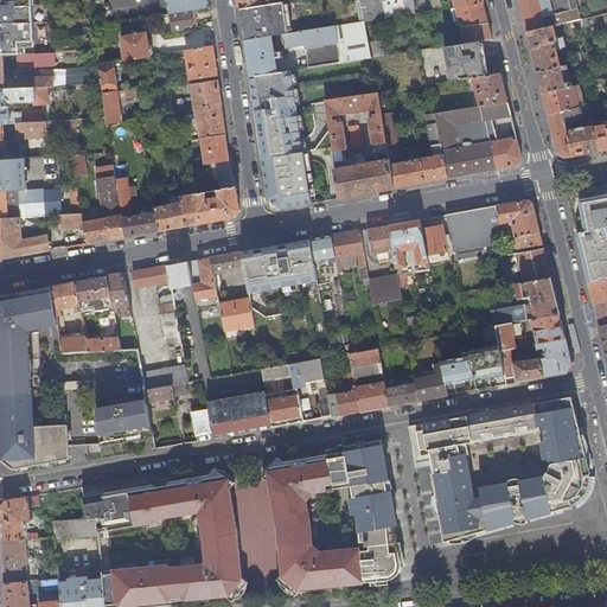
[(0,0),(0,55),(4,55),(20,53),(19,42),(34,42),(31,0),(0,0)]
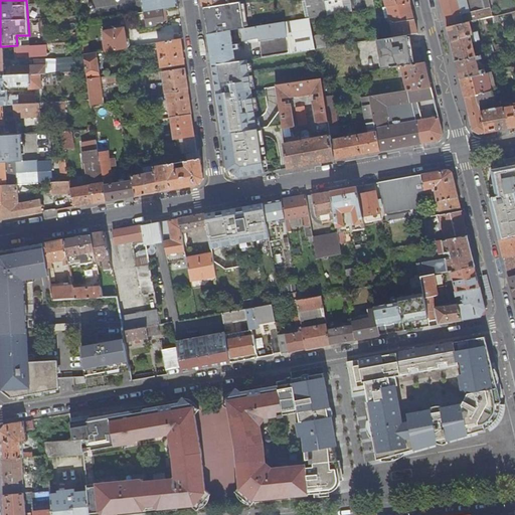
[(162,9),(178,6),(176,0),(142,0),(144,12),(145,12),(162,9)]
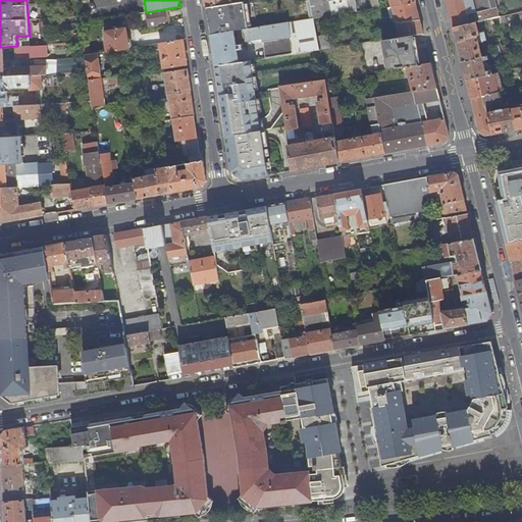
[(306,0),(310,18),(313,17),(323,15),(320,0),(306,0)]
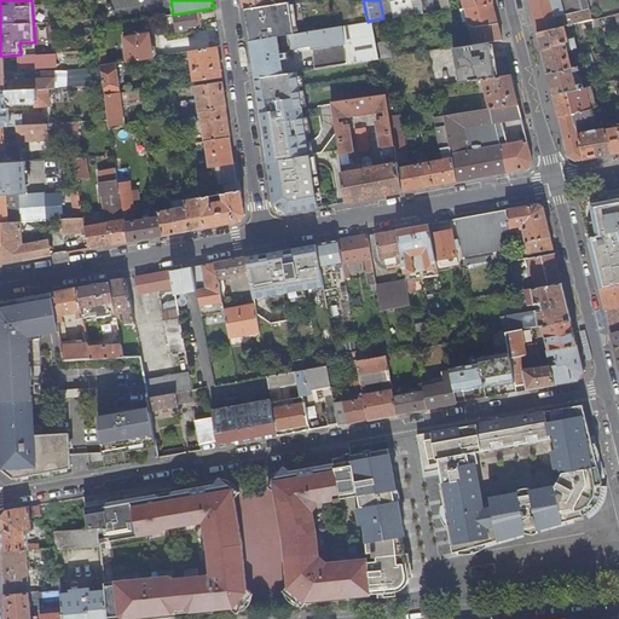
[(380,0),(383,18),(404,16),(422,13),(418,0),(380,0)]
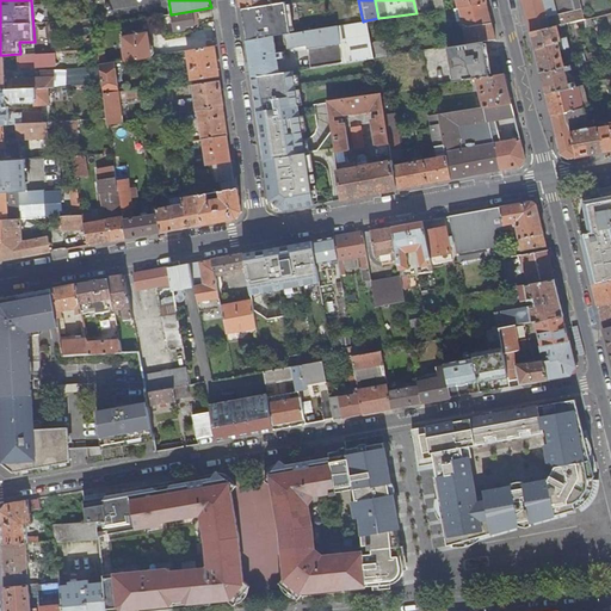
[(523,0),(526,11),(531,32),(555,26),(584,19),(581,10),(556,16),(553,0),(523,0)]
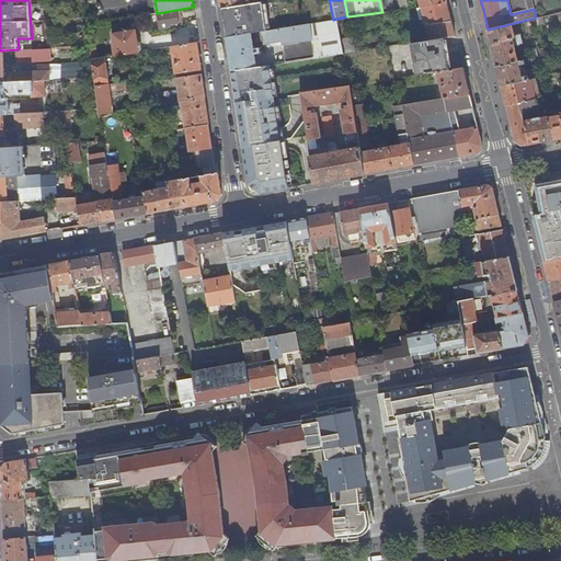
[(507,0),(511,14),(534,9),(531,0),(507,0)]
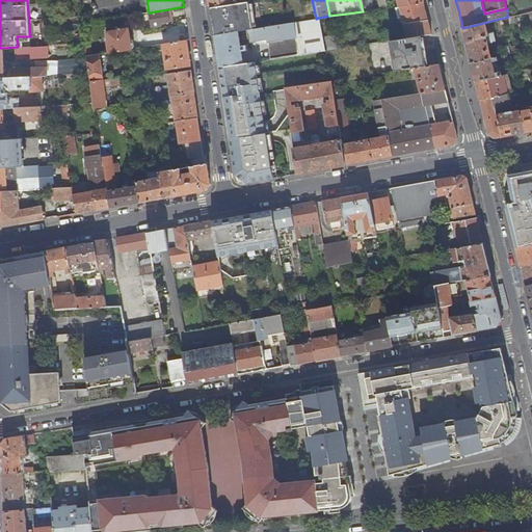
[(236,3),(210,6),(214,35),(234,32),(234,31),(238,31),(242,30),(248,29),(253,29),(248,1),(236,3)]
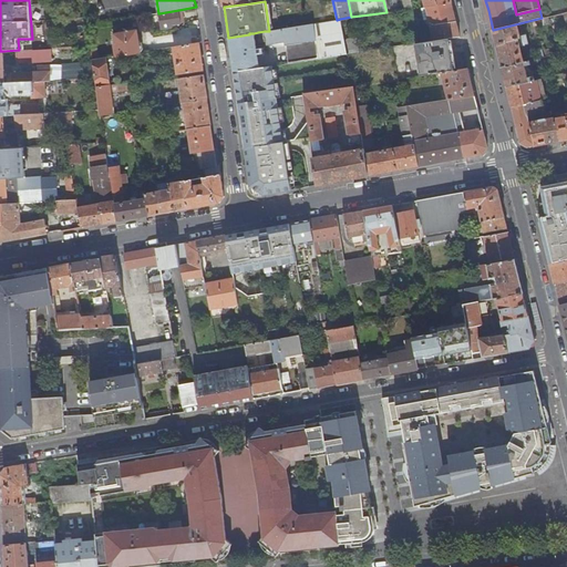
[(449,38),(460,37),(455,21),(453,9),(451,2),(425,7),(421,7),(423,16),(428,16),(430,24),(434,40),(449,38)]
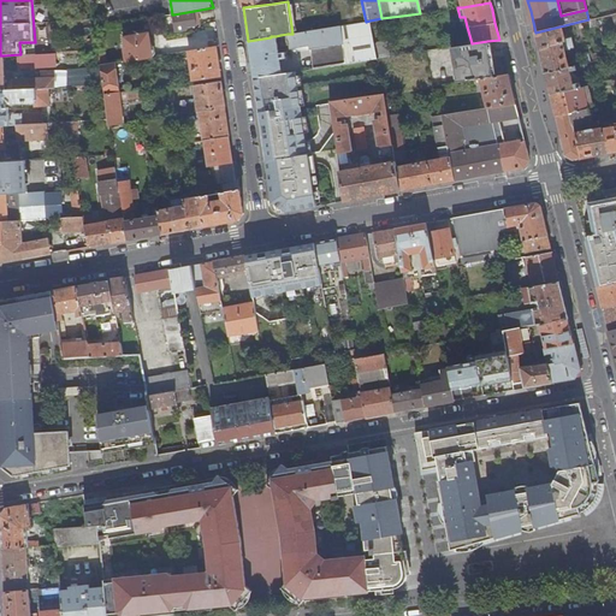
[(615,6),(600,11),(602,17),(615,13),(615,12),(615,6)]
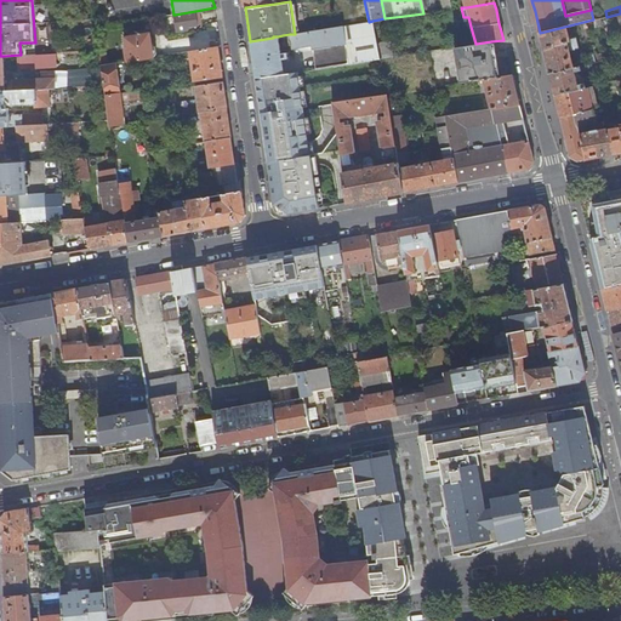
[(198,24),(195,11),(175,15),(177,32),(188,29),(188,27),(198,24)]
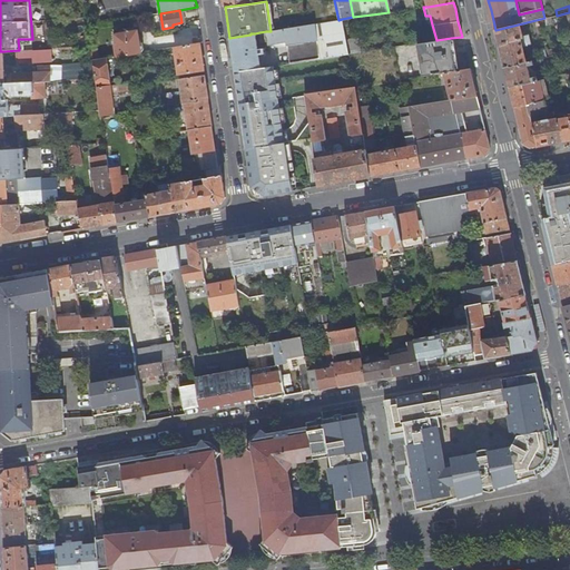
[(266,40),(266,41),(267,41),(268,45),(286,41),(287,45),(303,42),(305,60),(349,53),(342,19),(338,20),(271,31),(266,31),(267,40),(266,40)]
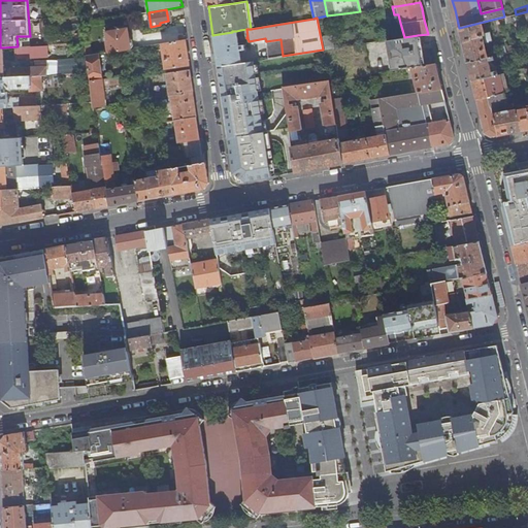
[(463,45),(467,63),(488,58),(484,44),(493,41),(491,32),(482,34),(480,23),(459,28),(463,45)]
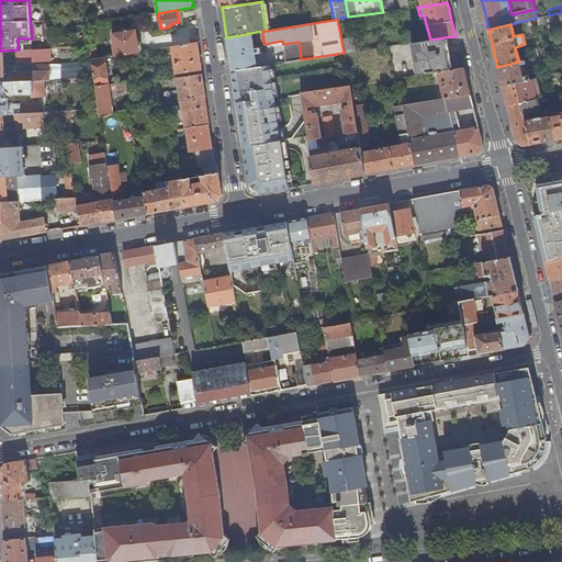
[(113,42),(115,55),(138,51),(138,49),(139,49),(142,47),(141,41),(138,40),(137,40),(135,29),(124,31),(123,27),(119,29),(119,32),(114,32),(115,42),(113,42)]
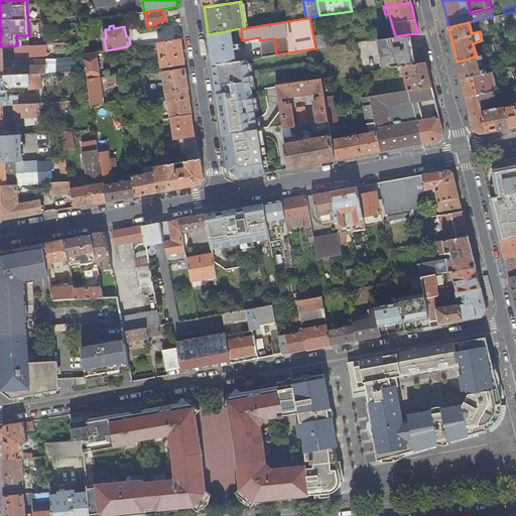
[(212,65),(236,60),(234,49),(239,48),(239,43),(233,44),(231,30),(227,30),(227,31),(208,34),(211,53),(212,65)]
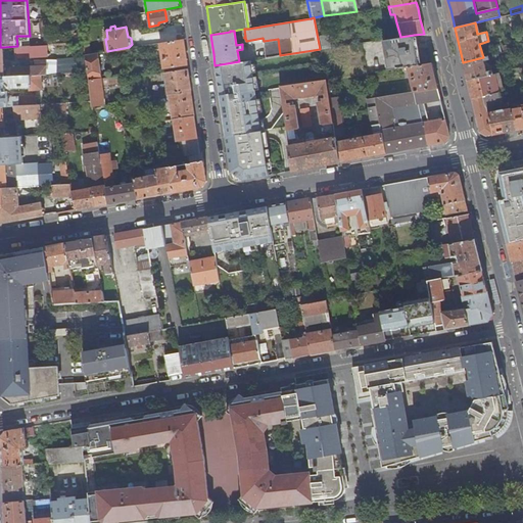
[(328,44),(327,35),(319,36),(320,45),(328,44)]
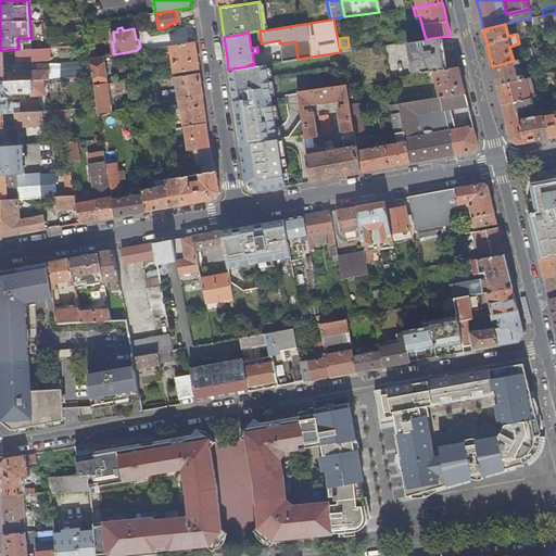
[(444,70),(440,37),(426,39),(406,42),(412,75),(432,71),(444,70)]
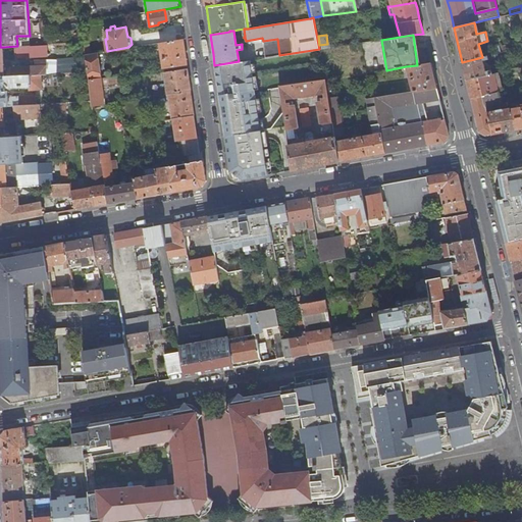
[(185,55),(183,39),(160,43),(163,68),(187,64),(185,55)]
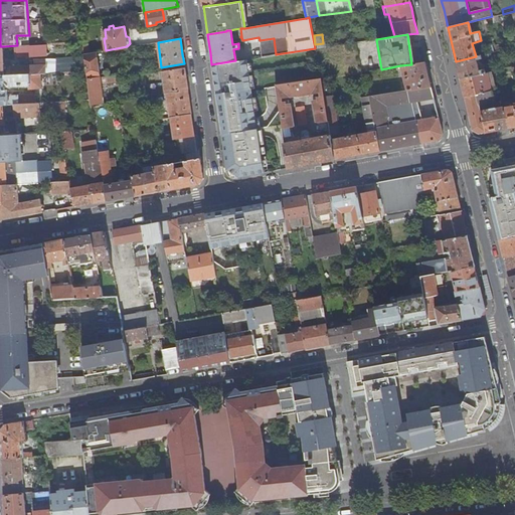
[(262,56),(276,54),(274,38),(260,40),(262,56)]
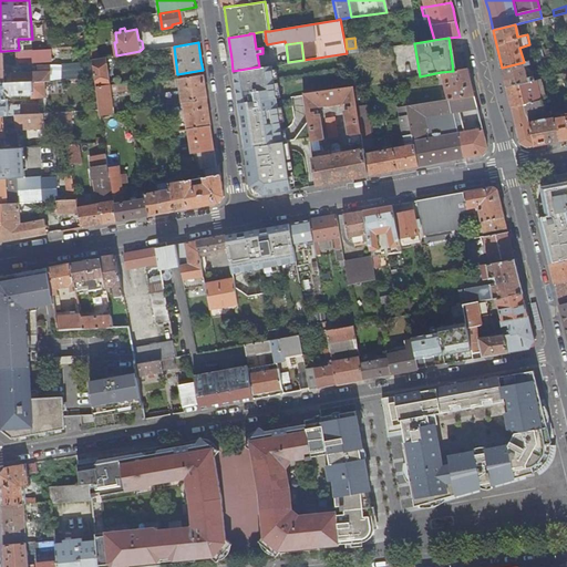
[(347,53),(353,86),(397,80),(391,47),(347,53)]
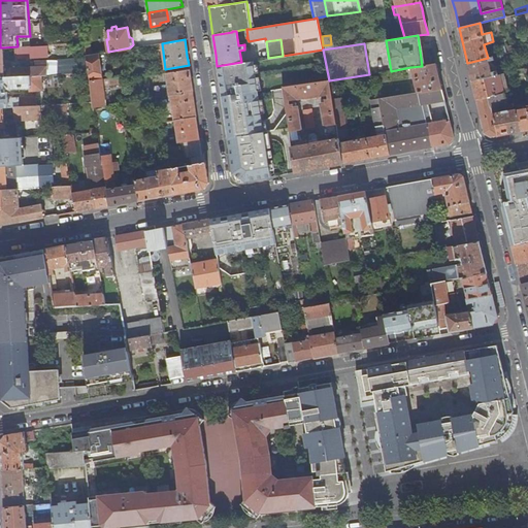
[(26,46),(18,46),(18,59),(47,57),(47,45),(26,46)]
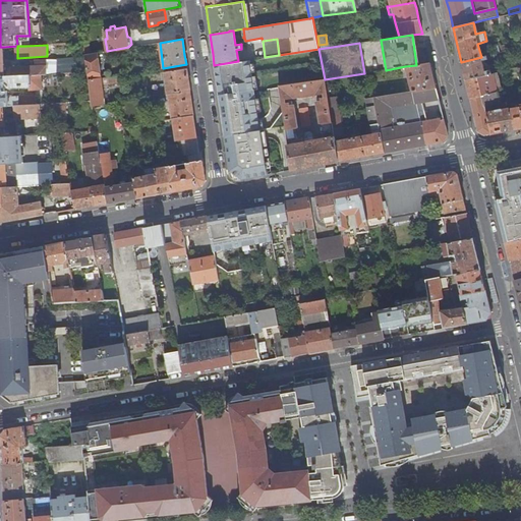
[(90,45),(82,46),(83,55),(89,54),(91,53),(90,45)]
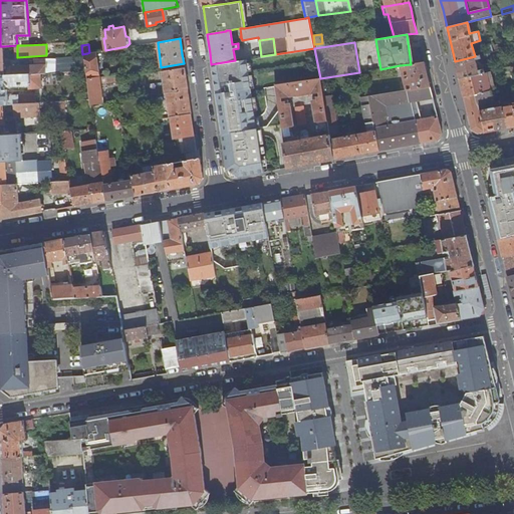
[(85,70),(87,78),(100,76),(96,51),(89,52),(87,53),(82,54),(83,57),(85,70)]
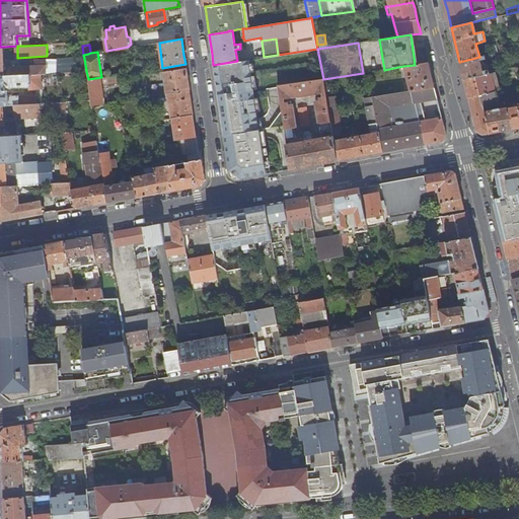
[(461,70),(464,80),(490,74),(489,69),(484,70),(482,60),(487,59),(487,62),(493,61),(492,54),(479,57),(459,62),(461,70)]
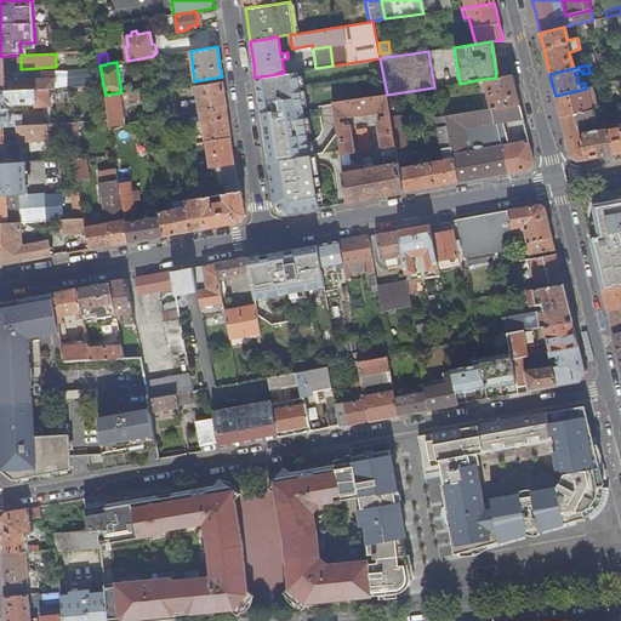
[(66,87),(103,85),(101,69),(66,72),(66,87)]
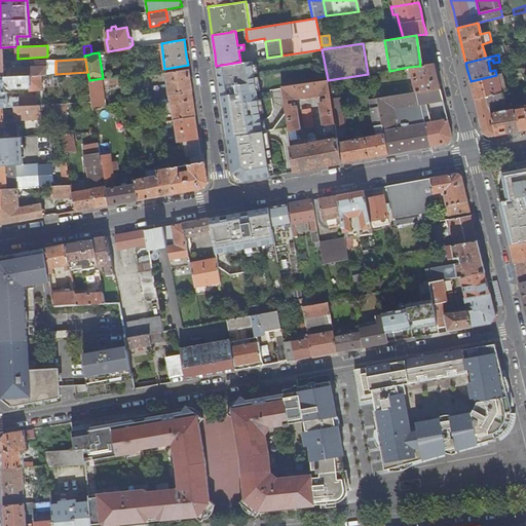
[(7,73),(7,77),(42,75),(47,75),(46,61),(32,62),(32,66),(8,68),(7,73)]
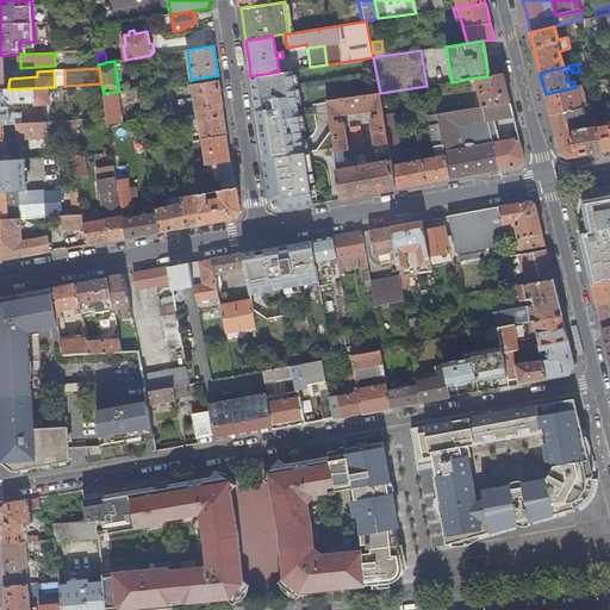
[(279,72),(250,76),(269,199),(284,210),(315,204),(305,153),(292,70),(279,72)]
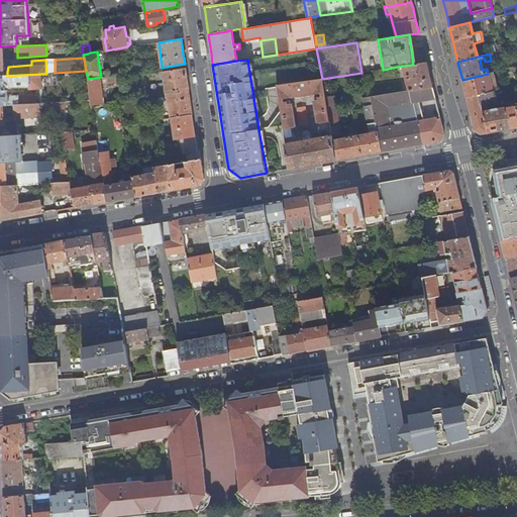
[(430,78),(426,63),(413,65),(402,66),(408,91),(432,87),(430,78)]
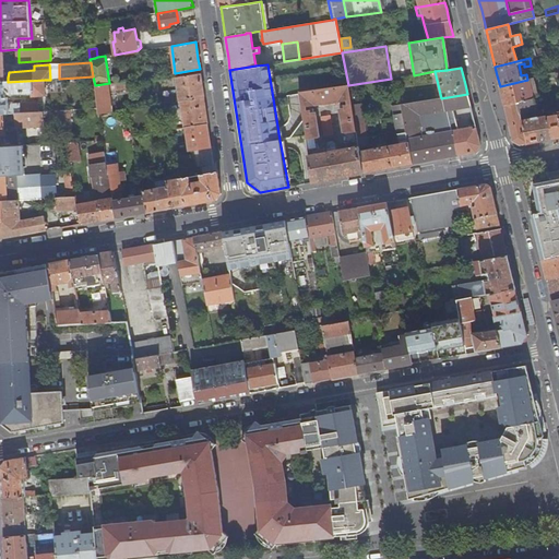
[(181,100),(204,96),(202,86),(201,73),(199,73),(177,76),(180,100),(181,100)]
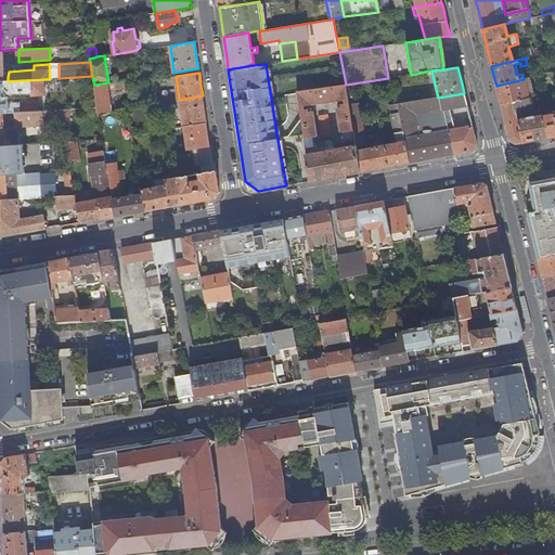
[(499,94),(501,105),(530,98),(532,98),(528,78),(524,79),(497,86),(499,94)]
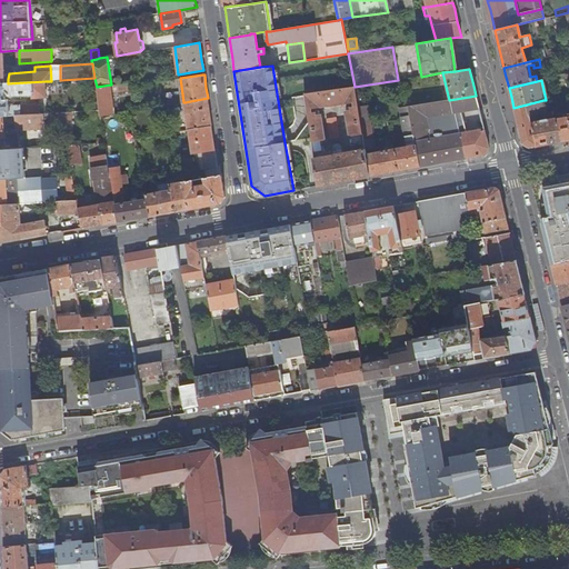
[(5,83),(0,82),(0,116),(3,116),(12,115),(39,113),(39,103),(12,106),(9,109),(8,99),(6,99),(6,91),(10,91),(13,96),(31,95),(31,98),(46,98),(46,81),(8,83),(5,83)]
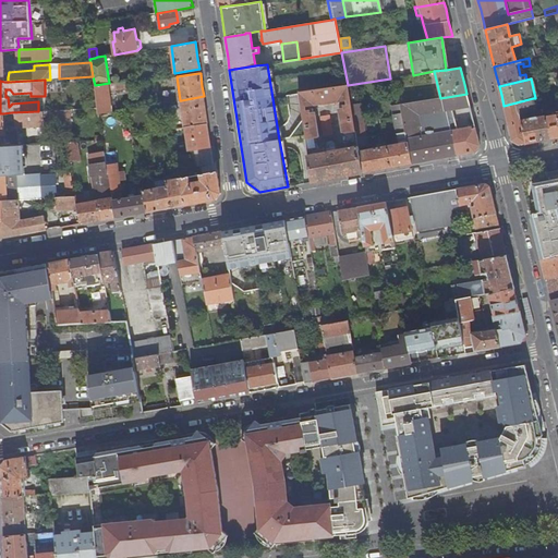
[(109,83),(95,85),(98,105),(98,108),(99,113),(112,111),(109,83)]
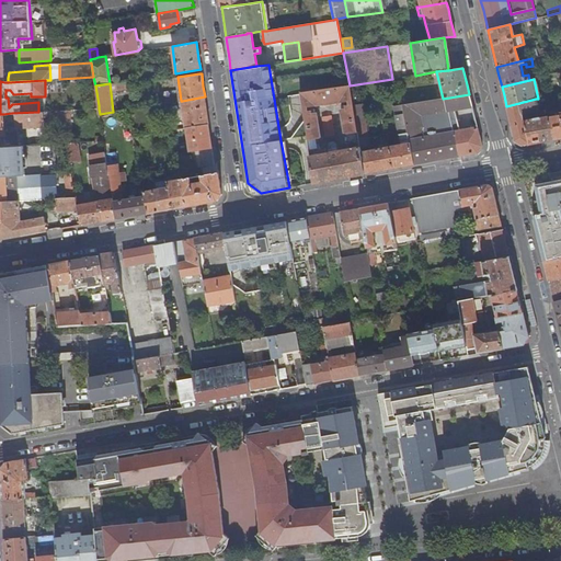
[(346,86),(299,93),(305,124),(307,136),(307,137),(307,139),(320,137),(317,115),(315,114),(311,115),(311,112),(307,112),(307,107),(348,101),(348,105),(345,106),(345,110),(342,110),(341,112),(344,134),(357,132),(355,122),(355,118),(354,112),(350,86),(346,86)]
